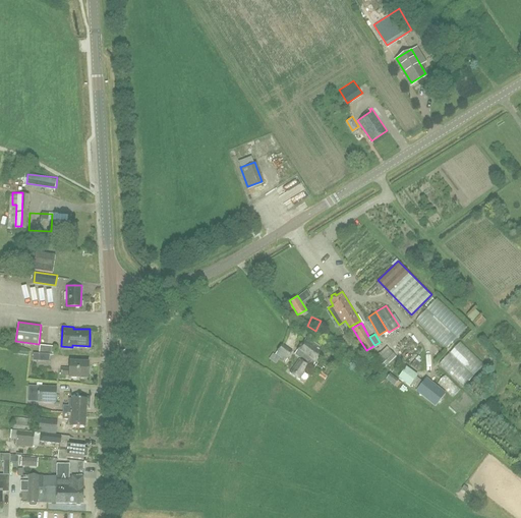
[(295,351),(307,360),(306,362),(299,357),(289,370),(299,378),(310,362),(312,364),(324,349),(306,336),(295,351)]
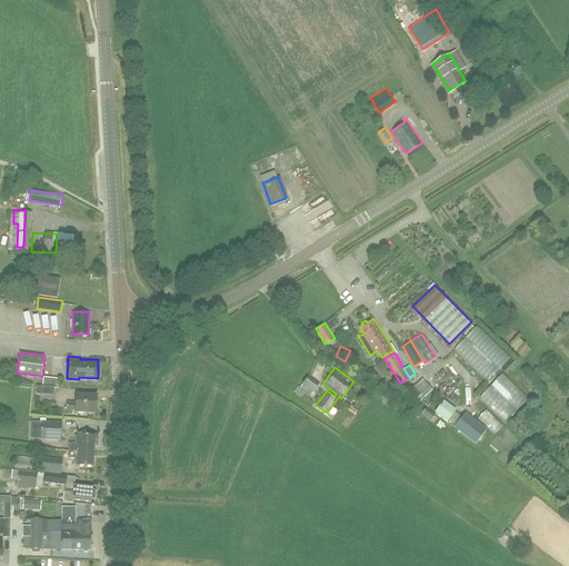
[(308,374),(300,385),(311,393),(319,381),(308,374)]
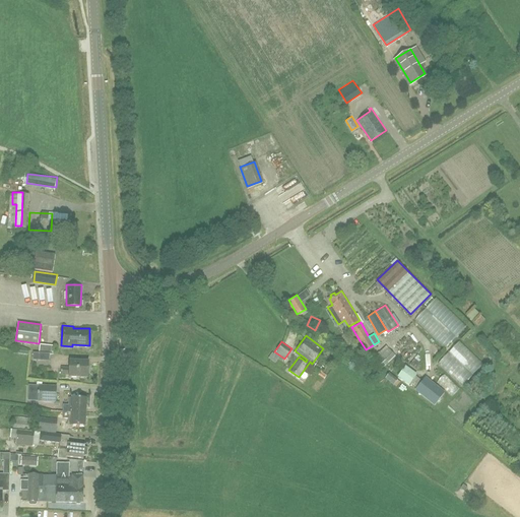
[(52,350),(53,343),(40,342),(39,349),(52,350)]
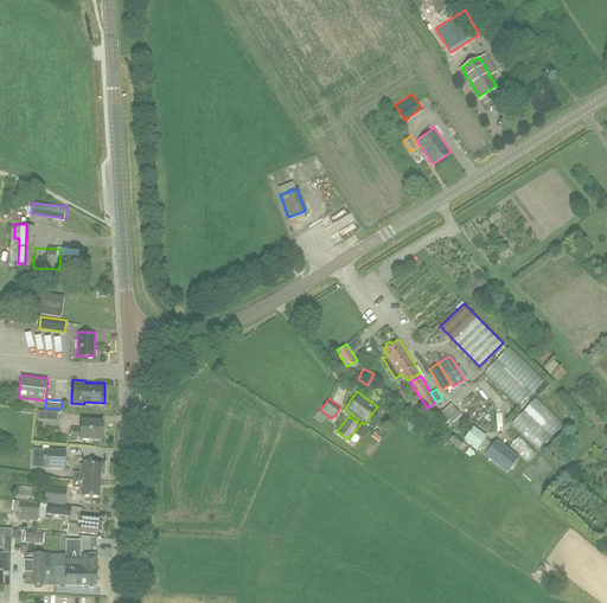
[(439,416),(448,425),(461,412),(453,403),(439,416)]
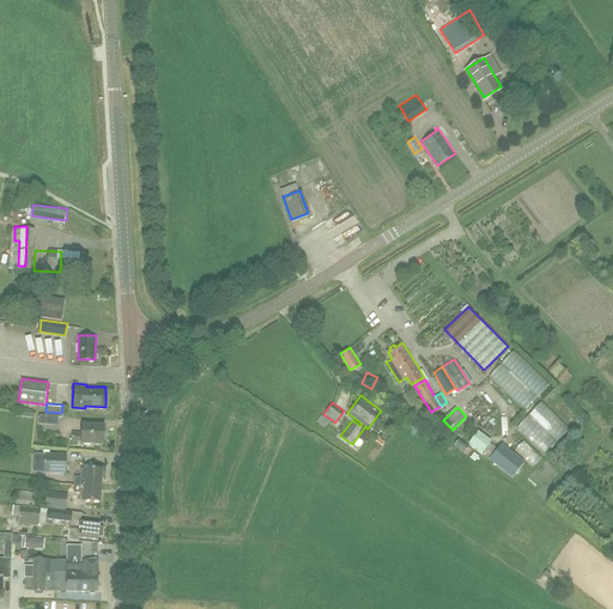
[(103,442),(104,424),(82,422),(82,431),(72,431),(72,438),(82,439),(82,442),(103,442)]
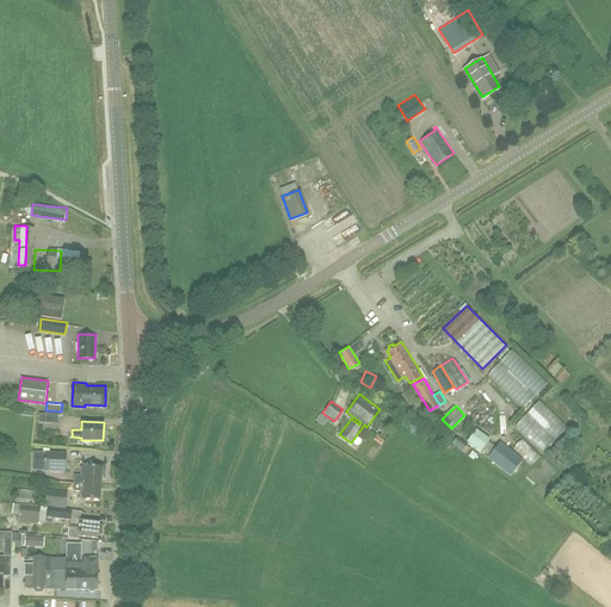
[(375,433),(376,433),(377,434),(381,428),(378,427),(372,422),(369,428),(375,433)]
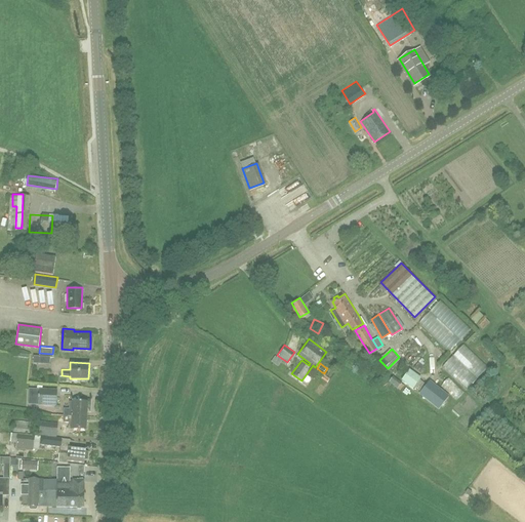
[(425,382),(419,378),(420,376),(409,368),(401,378),(413,387),(414,385),(419,389),(425,382)]
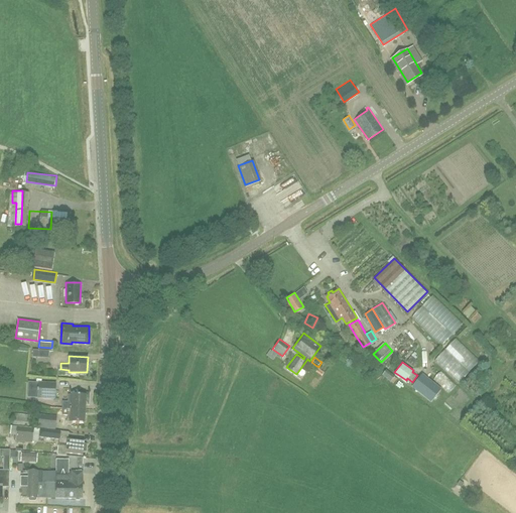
[(394,375),(394,374),(386,368),(382,373),(390,380),(390,379),(393,381),(397,377),(394,375)]
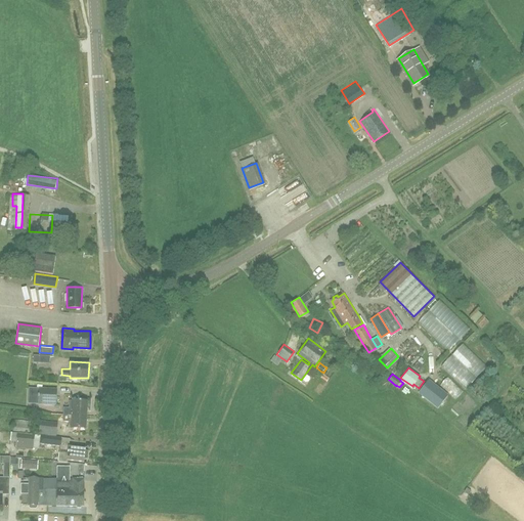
[(437,407),(448,393),(429,378),(418,392),(437,407)]
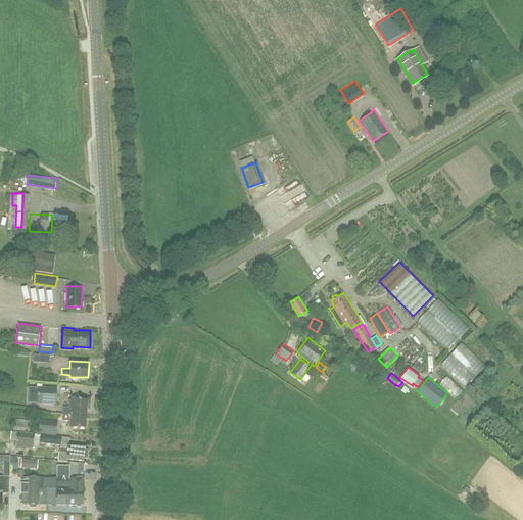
[(55,402),(56,387),(40,386),(39,402),(55,402)]
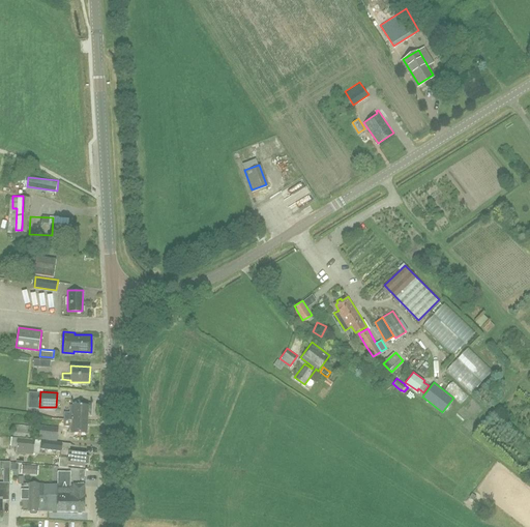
[(65,418),(72,418),(87,418),(87,413),(90,414),(91,402),(82,402),(82,405),(70,405),(70,412),(65,411),(65,418)]
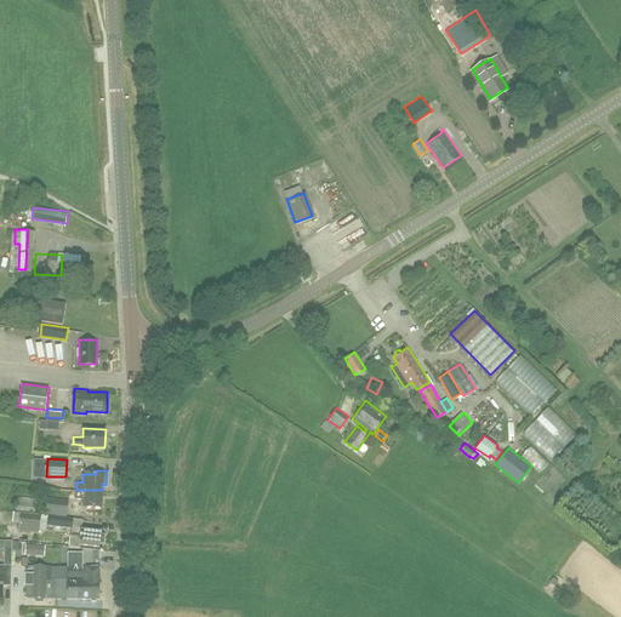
[(85,490),(77,490),(75,496),(81,497),(81,506),(102,507),(102,490),(85,490)]
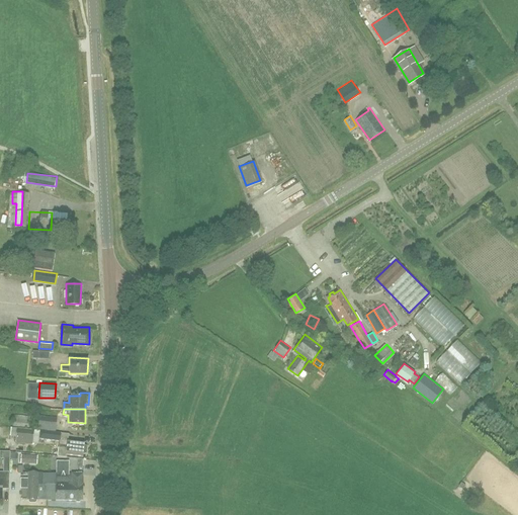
[(29,426),(30,415),(14,413),(13,424),(29,426)]
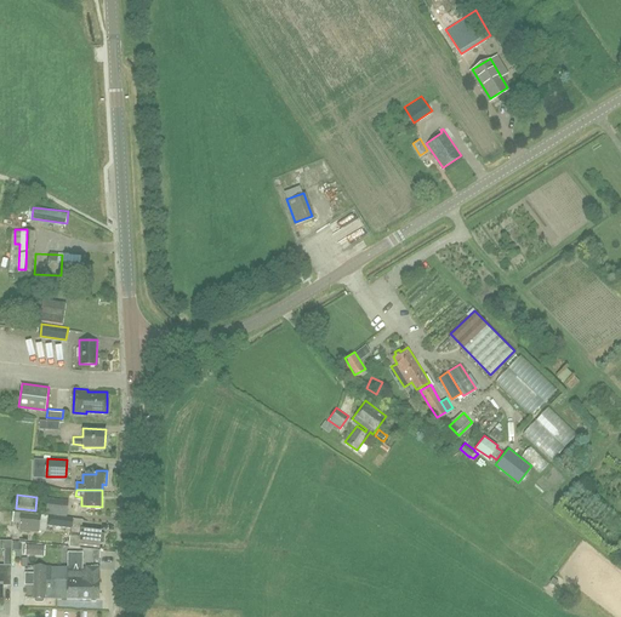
[(67,514),(68,498),(47,496),(46,512),(67,514)]
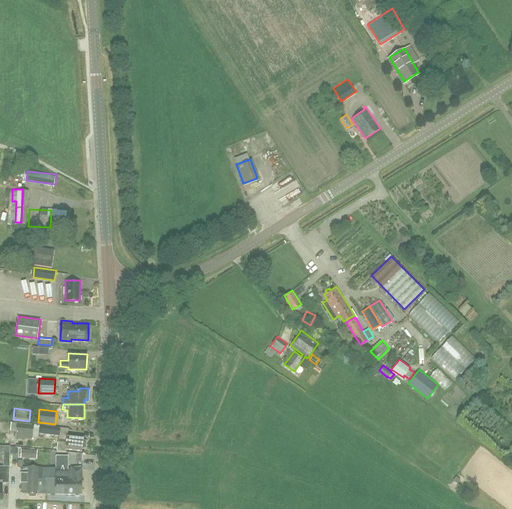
[(34,423),(17,421),(15,435),(32,437),(34,423)]
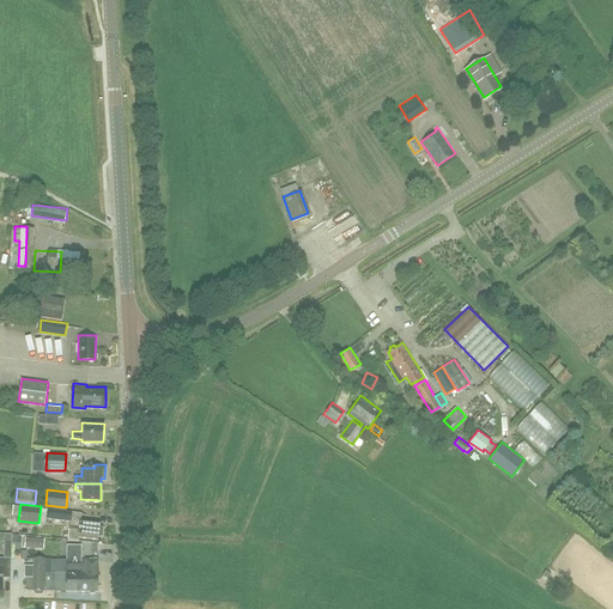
[(55,507),(47,507),(46,517),(71,519),(72,510),(55,507)]
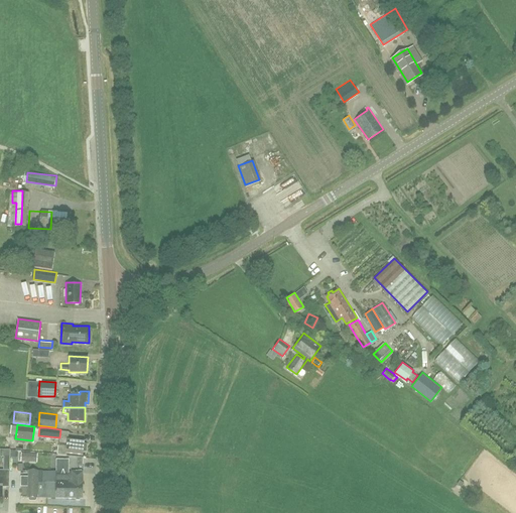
[(83,453),(83,451),(86,450),(87,443),(84,441),(84,439),(61,436),(60,440),(58,439),(56,453),(67,454),(67,451),(83,453)]
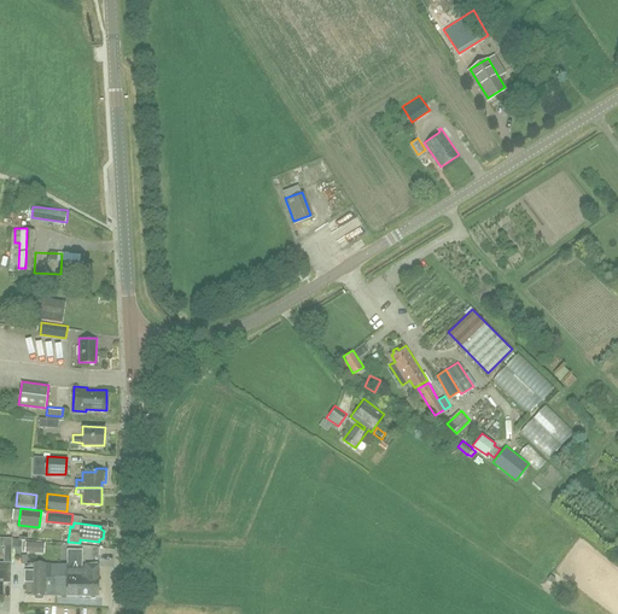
[(24,550),(38,550),(38,541),(25,539),(24,550)]
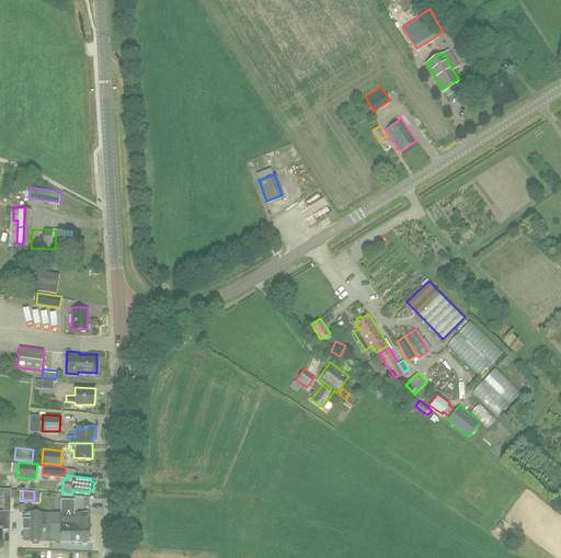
[(10,528),(10,515),(11,494),(3,494),(3,510),(0,509),(0,538),(2,539),(2,528),(10,528)]
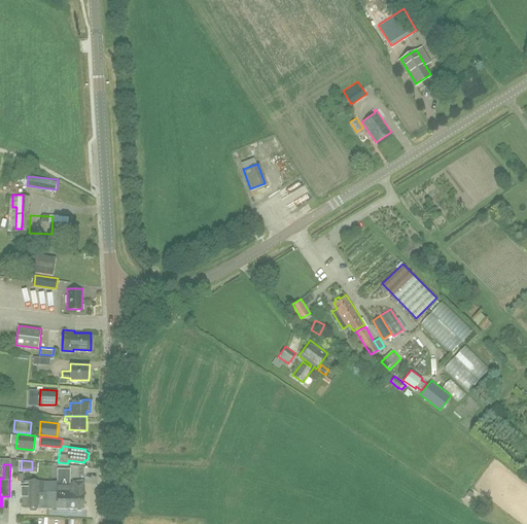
[(84,508),(84,491),(83,491),(83,480),(70,480),(71,467),(58,467),(58,480),(29,479),(28,507),(29,507),(29,509),(30,510),(36,510),(37,509),(37,507),(79,508),(79,509),(82,509),(82,508),(84,508)]
